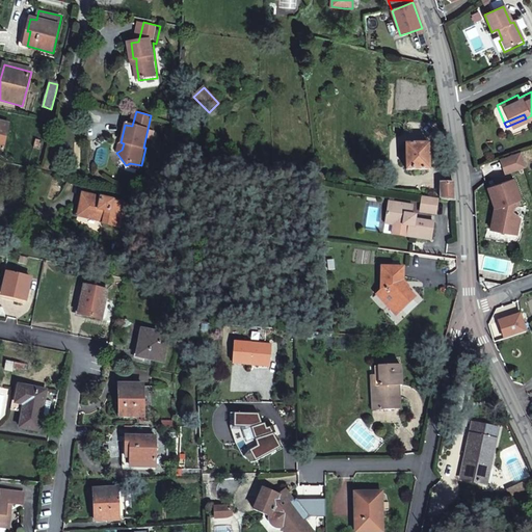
[(9,124),(0,122),(0,150),(2,151),(9,124)]
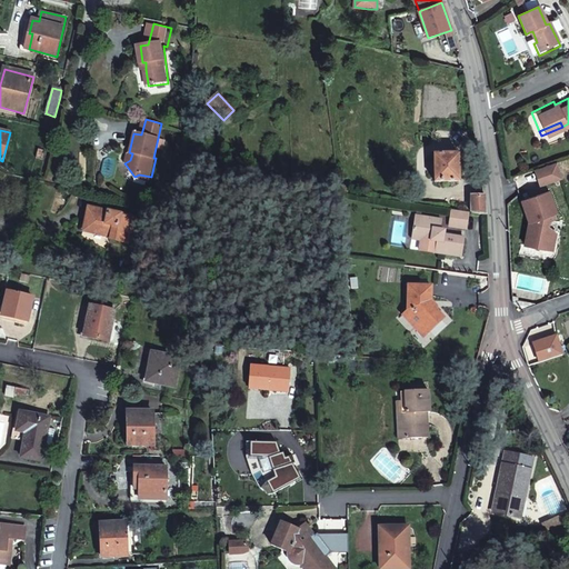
[(43,150),(36,148),(32,157),(41,159),(43,150)]
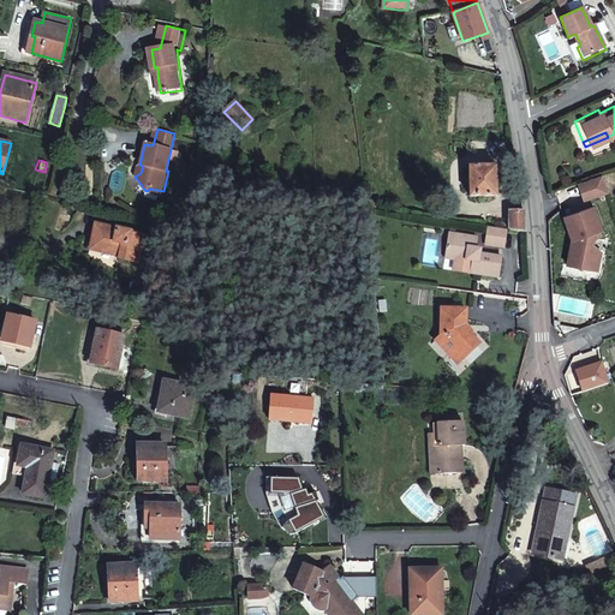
[(499,198),(496,168),(470,169),(471,199),(499,198)]
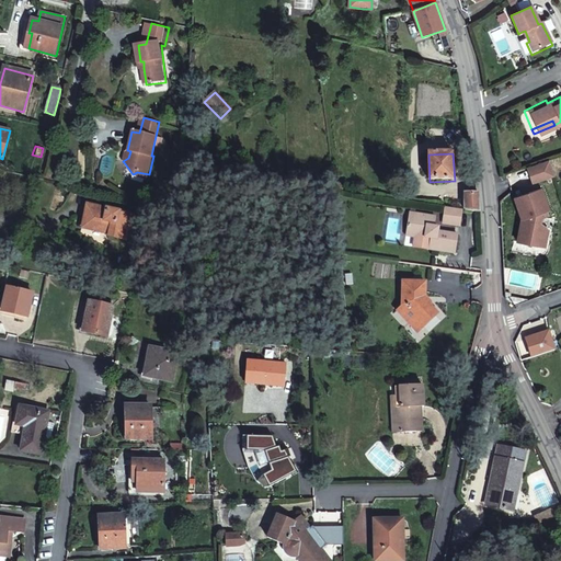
[(522,185),(549,175),(541,158),(515,168),(522,185)]
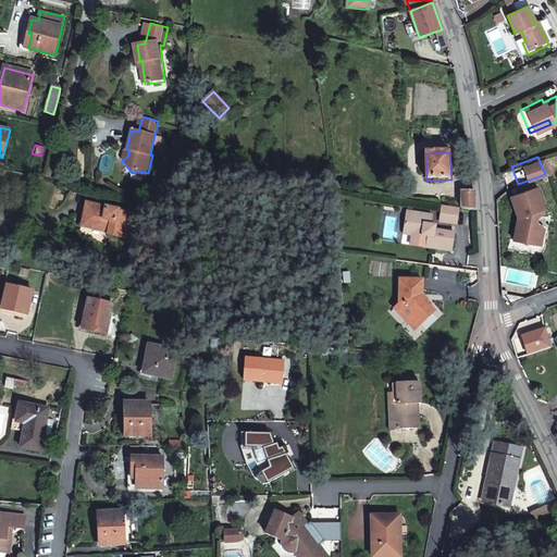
[(511,239),(532,243),(536,223),(533,220),(534,214),(541,212),(539,206),(541,205),(532,185),(507,196),(515,217),(511,239)]
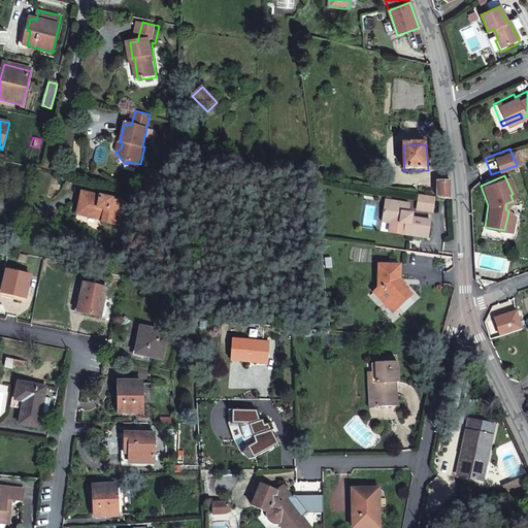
[(437,184),(437,199),(451,201),(449,184),(437,184)]
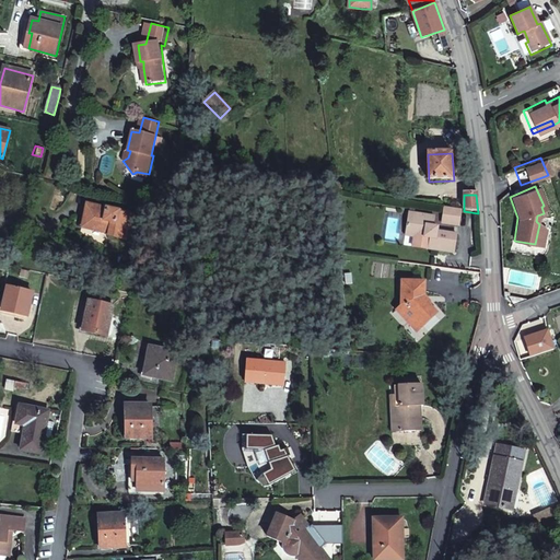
[(139,216),(88,203),(83,228),(113,234),(112,237),(132,242),(139,216)]
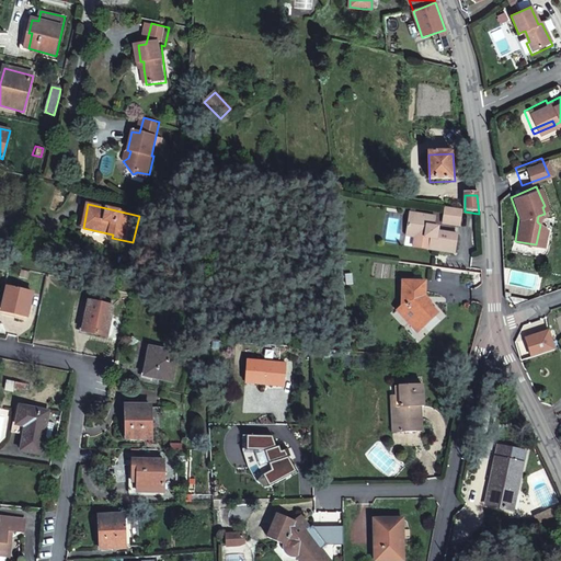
[(443,224),(459,227),(461,210),(445,208),(443,224)]
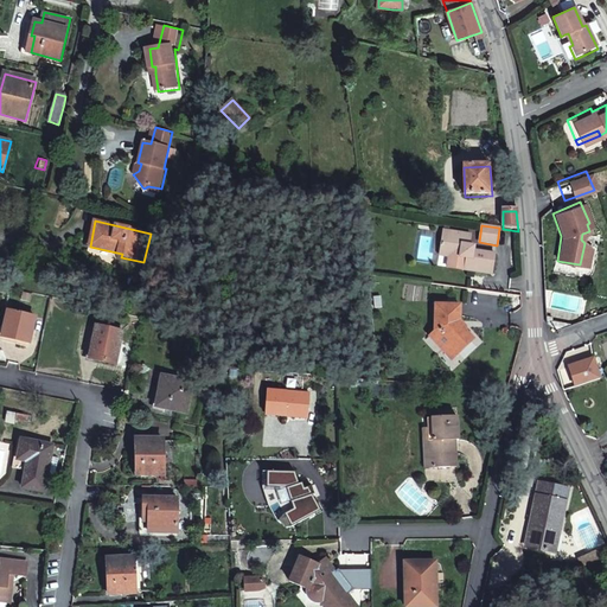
[(439,257),(448,259),(449,254),(460,256),(460,257),(467,259),(465,272),(493,275),(496,256),(474,251),(474,249),(468,248),(470,237),(442,234),(439,257)]
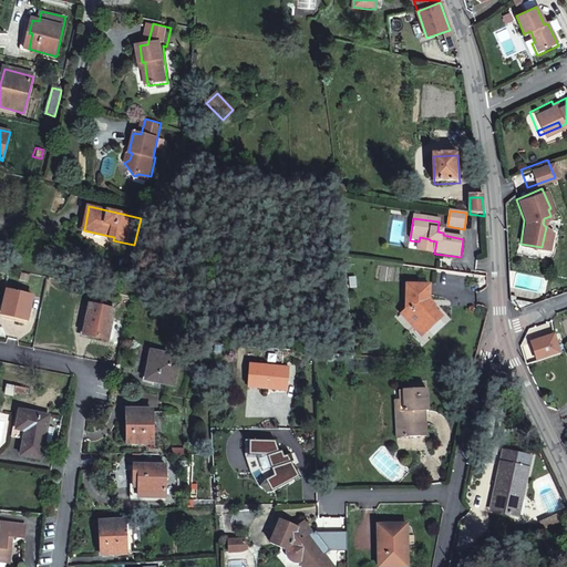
[(430,239),(420,237),(419,241),(424,243),(423,253),(434,254),(436,241),(430,240),(430,239)]
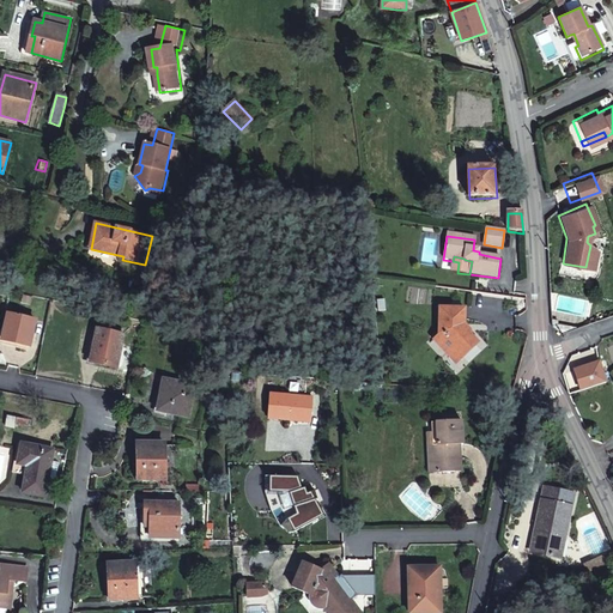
[(34,317),(7,311),(1,338),(29,345),(34,317)]
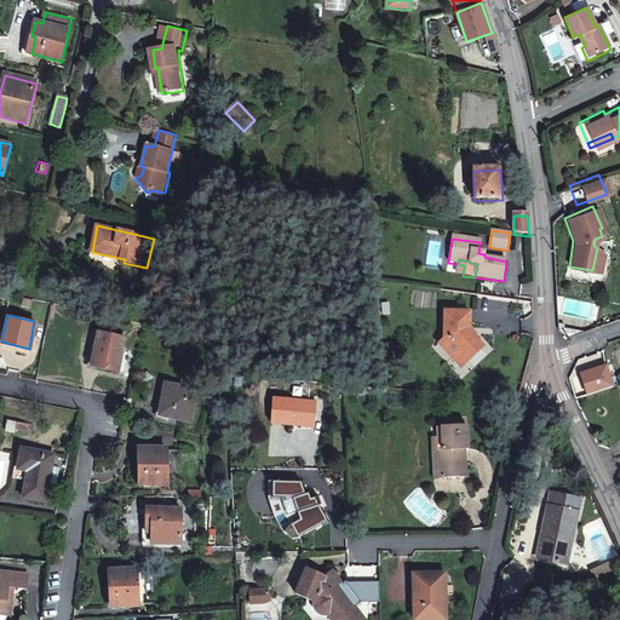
[(453,360),(457,356),(465,367),(483,349),(471,333),(471,315),(446,315),(446,340),(440,345),(453,360)]
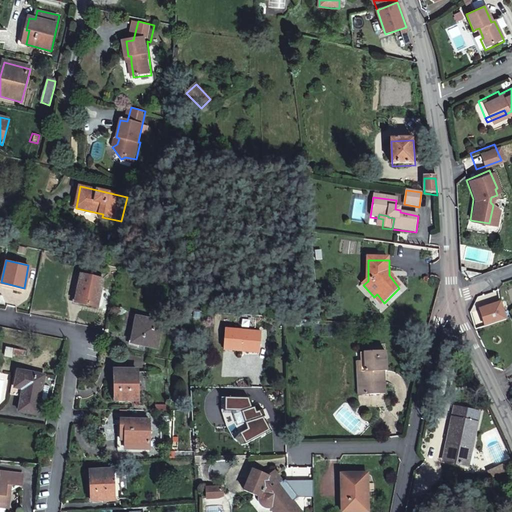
[(103,281),(81,276),(75,303),(97,308),(103,281)]
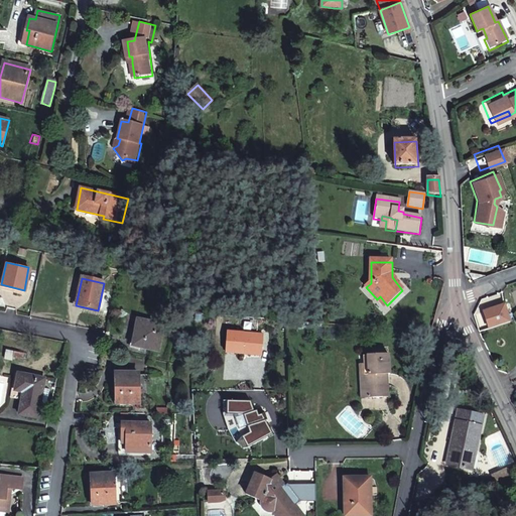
[(387,305),(380,296),(377,299),(384,307),(387,305)]
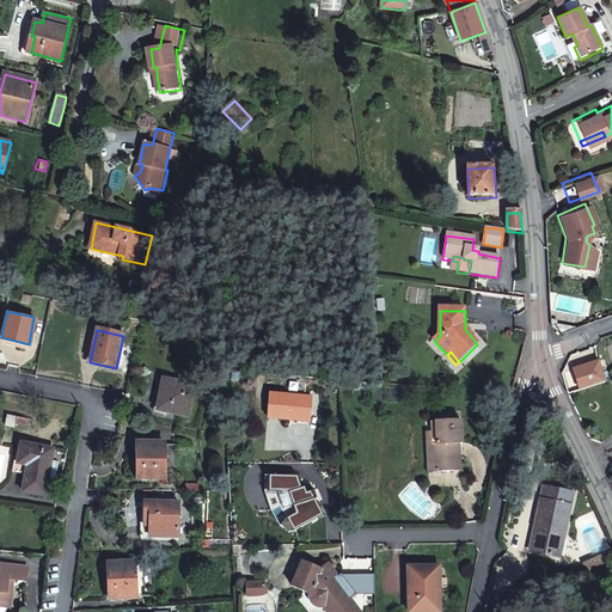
[(197,366),(166,359),(160,390),(191,396),(197,366)]
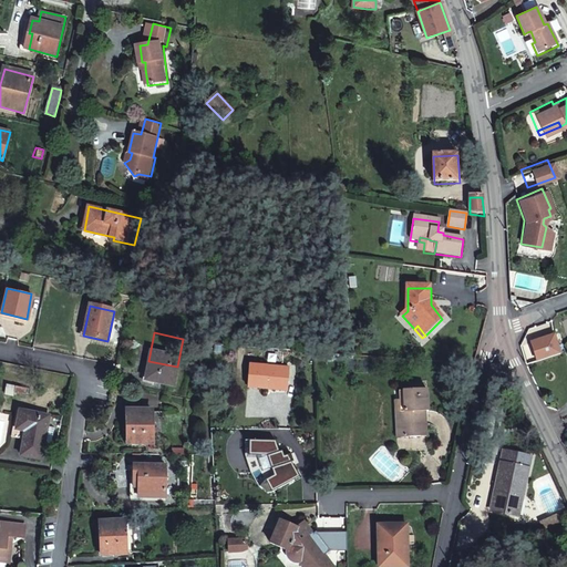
[(536,366),(562,357),(555,337),(529,346),(536,366)]
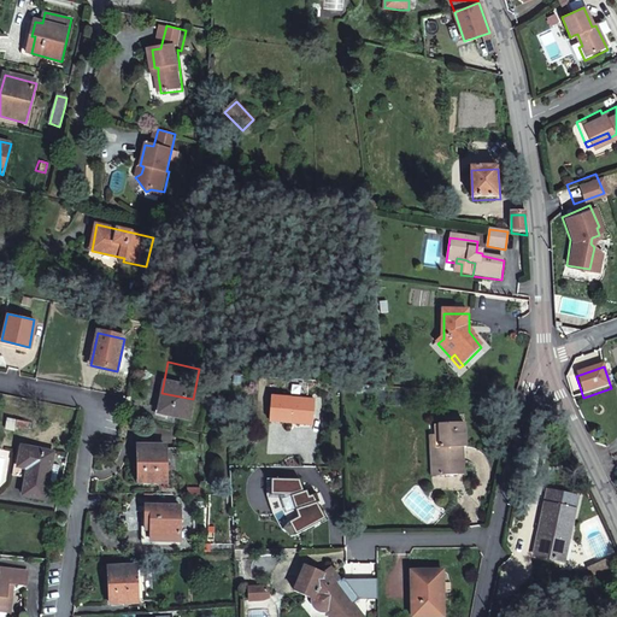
[(317,400),(272,395),(271,422),(292,424),(292,421),(316,422),(317,400)]
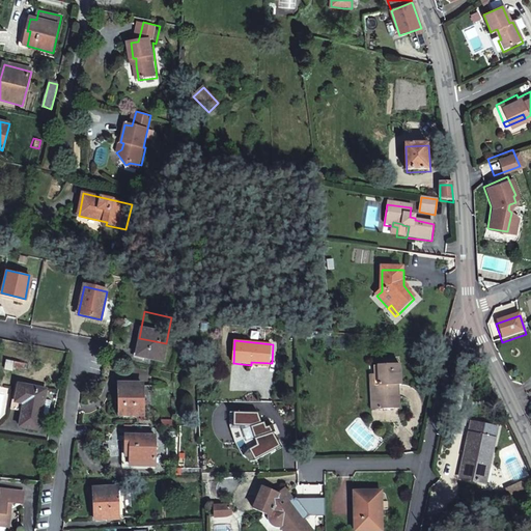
[(454,356),(475,355),(470,342),(458,342),(454,356)]
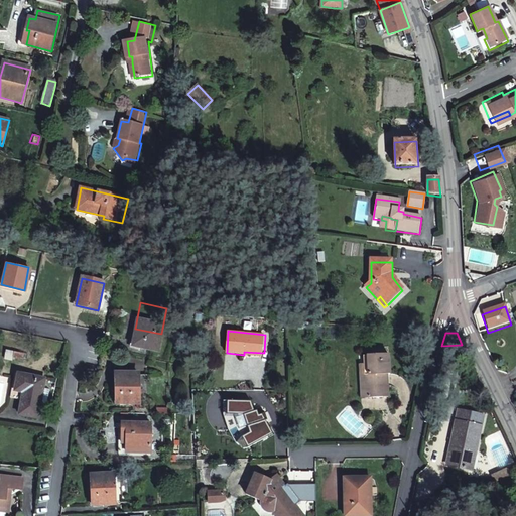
[(387,396),(387,386),(391,386),(390,374),(392,374),(392,356),(369,356),(370,375),(367,375),(367,386),(371,388),(371,397),(387,396)]
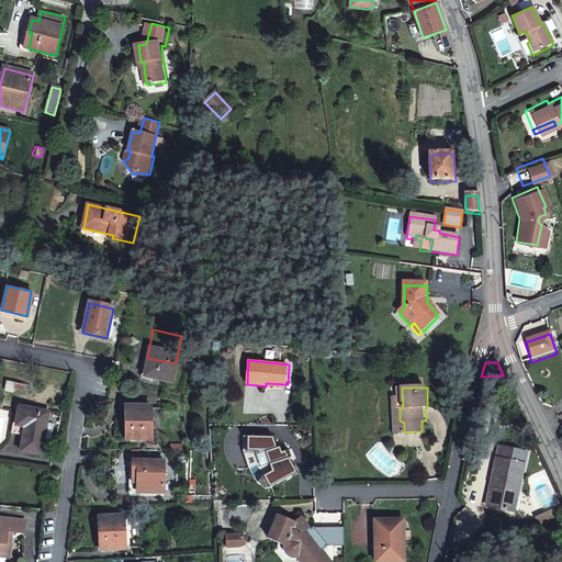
[(17,426),(26,429),(21,453),(41,458),(44,442),(48,444),(52,427),(47,426),(49,415),(20,408),(17,426)]
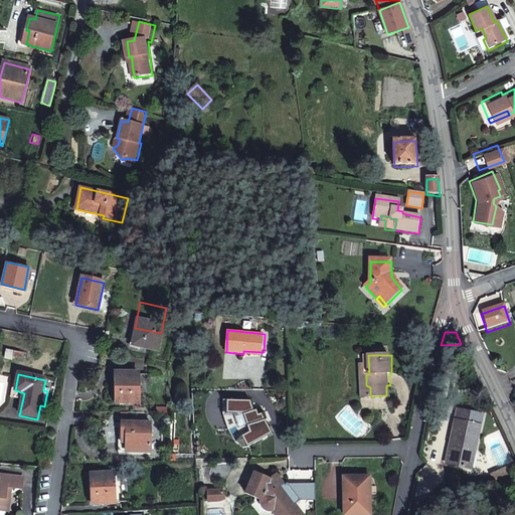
[(140,402),(140,375),(116,374),(115,401),(140,402)]
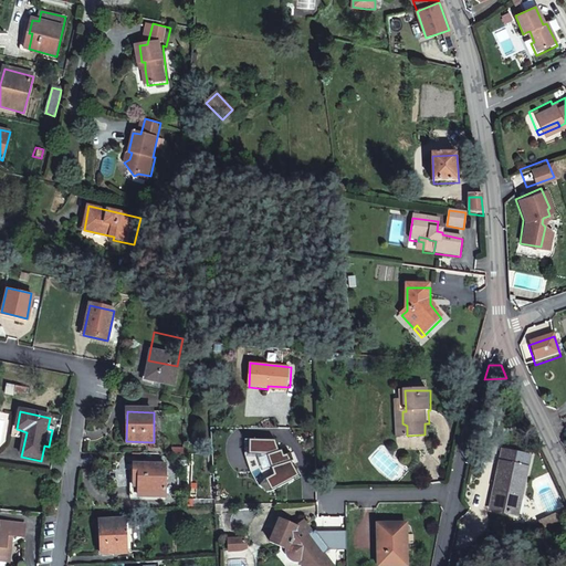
[(250,440),(249,453),(269,454),(279,477),(269,481),(272,489),(300,475),(289,453),(285,454),(283,449),(280,451),(275,441),(250,440)]
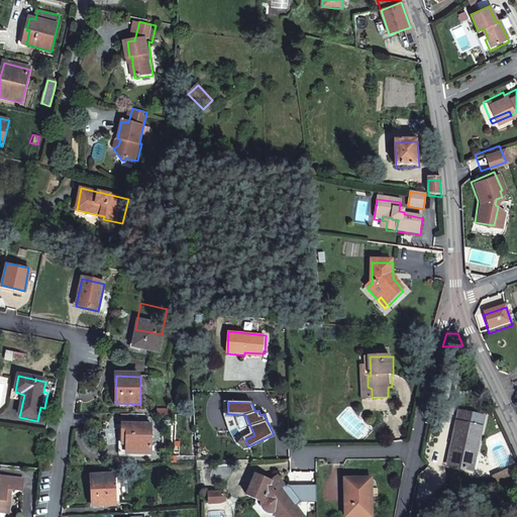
[(363,423),(346,411),(339,419),(356,431),(363,423)]
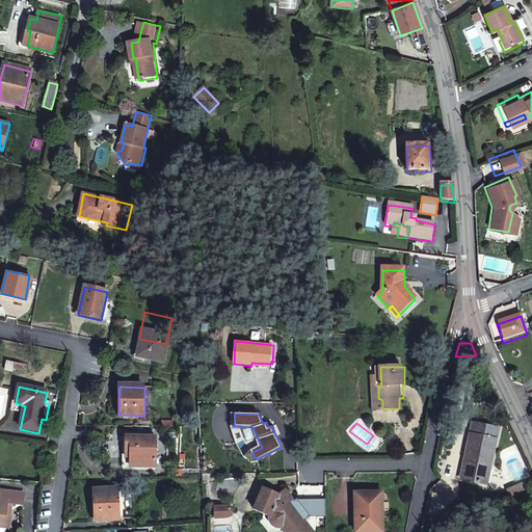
[(464,458),(472,460),(468,480),(488,484),(500,429),(472,423),(470,434),(464,458)]
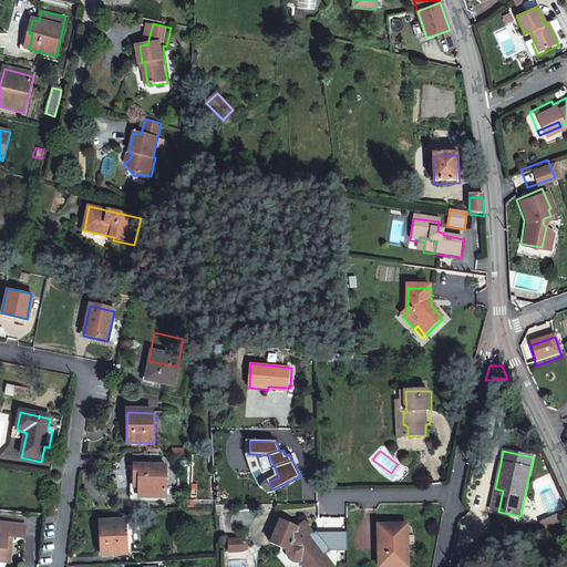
[(165,498),(165,467),(133,466),(133,498),(165,498)]
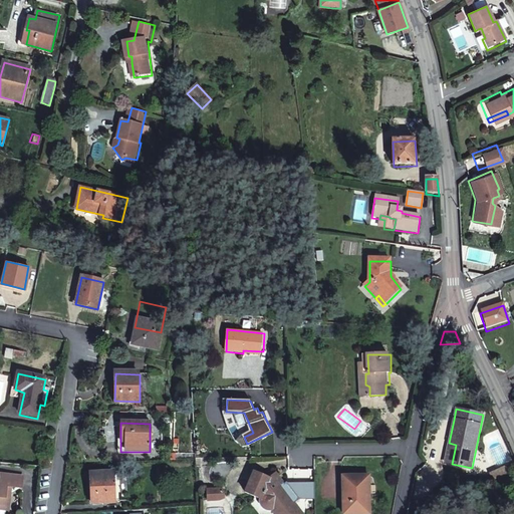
[(452,464),(456,445),(449,443),(445,463),(452,464)]
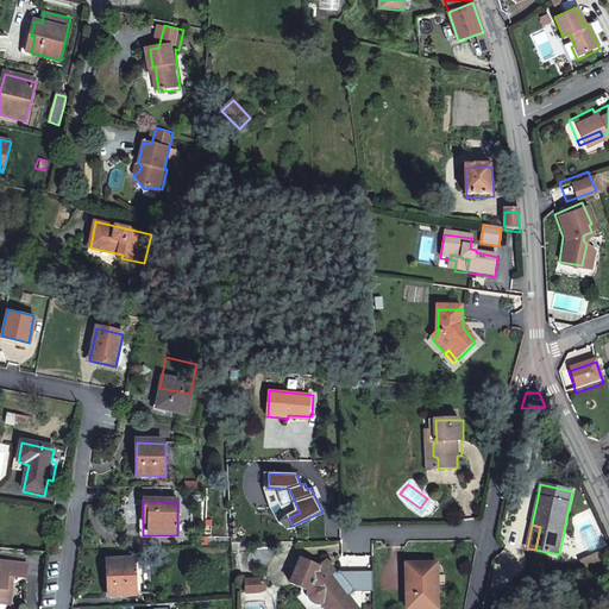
[(603,557),(582,564),(584,571),(606,564),(603,557)]
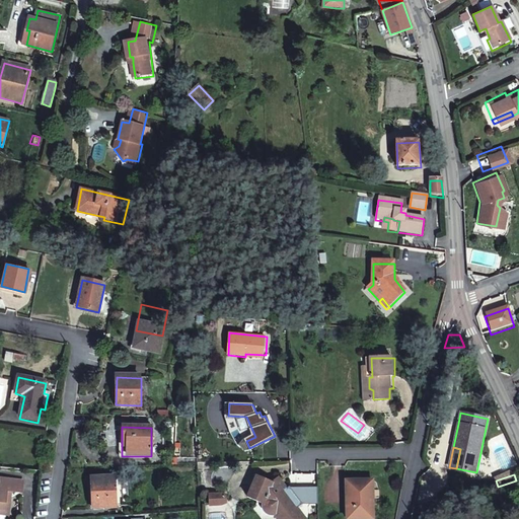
[(0,513),(7,515),(10,491),(20,492),(22,480),(0,477),(0,513)]
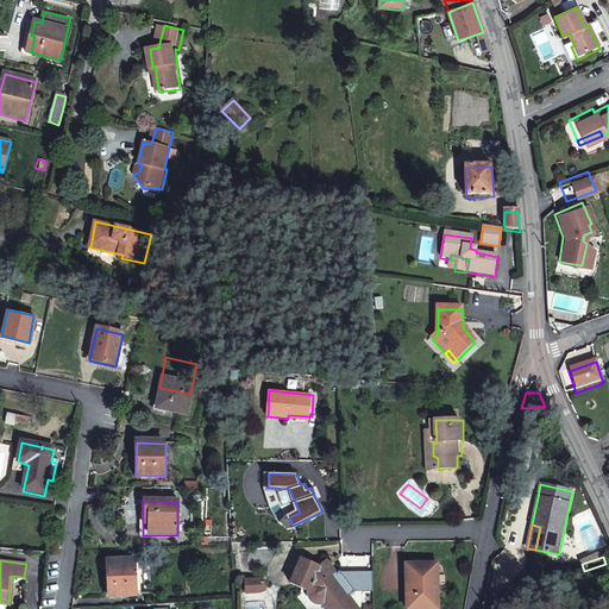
[(300,562),(290,584),(308,591),(308,592),(308,595),(308,597),(309,600),(311,602),(313,603),(314,604),(316,606),(319,606),(321,606),(324,604),(326,608),(357,608),(344,591),(339,591),(330,578),(332,573),(332,570),(326,563),(318,567),(300,562)]
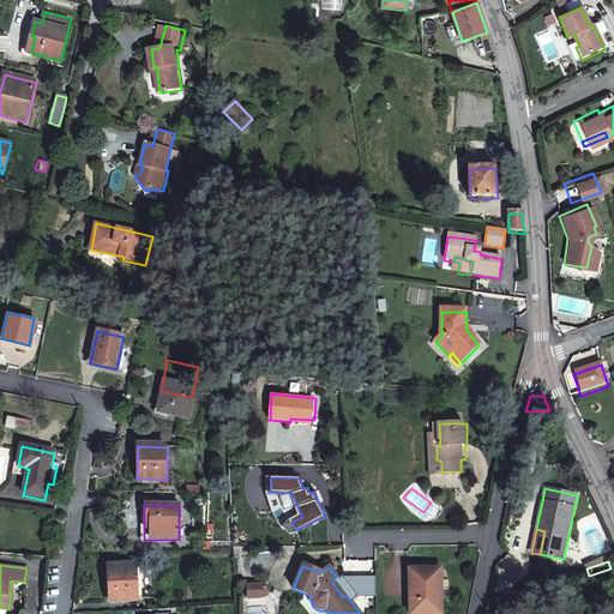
[(134,567),(107,567),(109,600),(136,599),(134,567)]
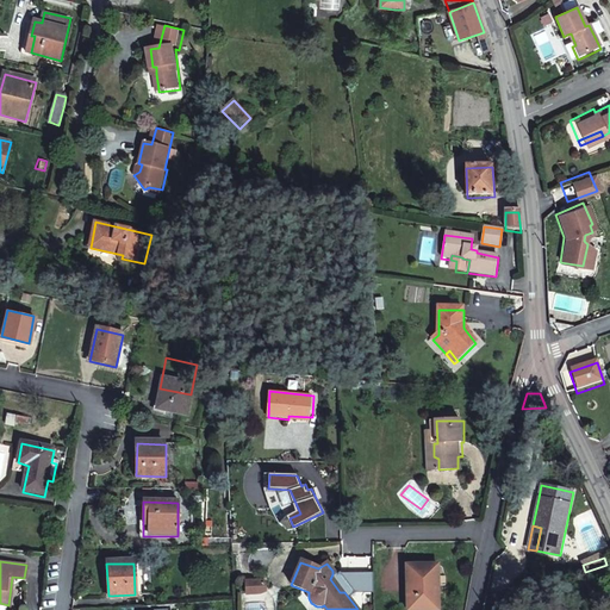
[(406,579),(411,579),(412,609),(437,609),(436,565),(406,565),(406,579)]
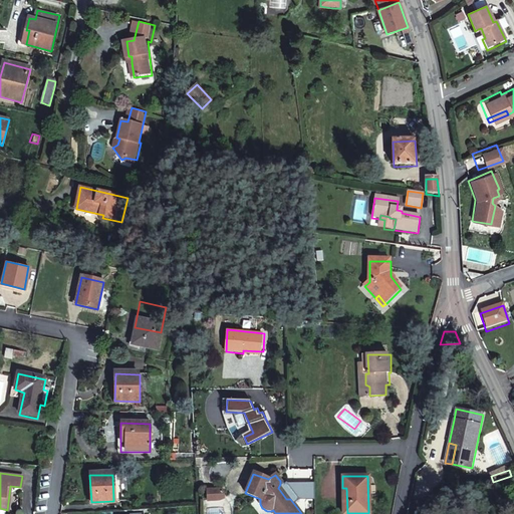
[(408,509),(407,513),(424,513),(435,511),(432,502),(408,509)]
